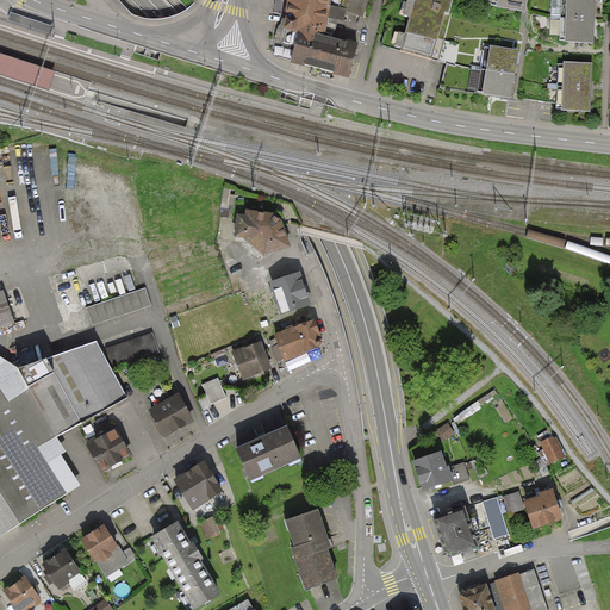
[(344,23),(347,12),(365,18),(369,0),(343,0),(341,10),(330,8),(330,0),(290,0),(285,32),(299,33),(290,66),(348,82),(358,48),(325,37),(328,20),(344,23)]
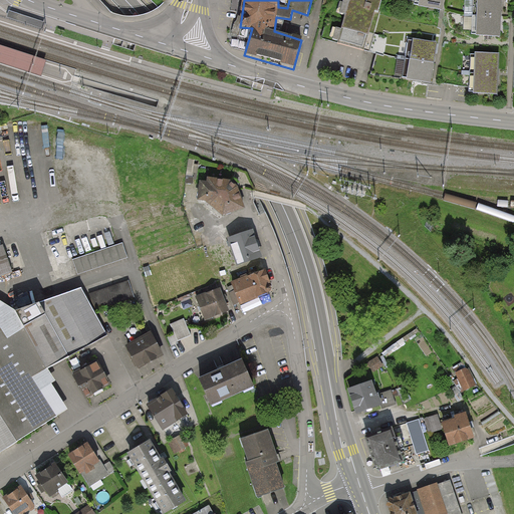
[(350,0),(338,46),(363,53),(374,15),(378,16),(382,0),(350,0)]
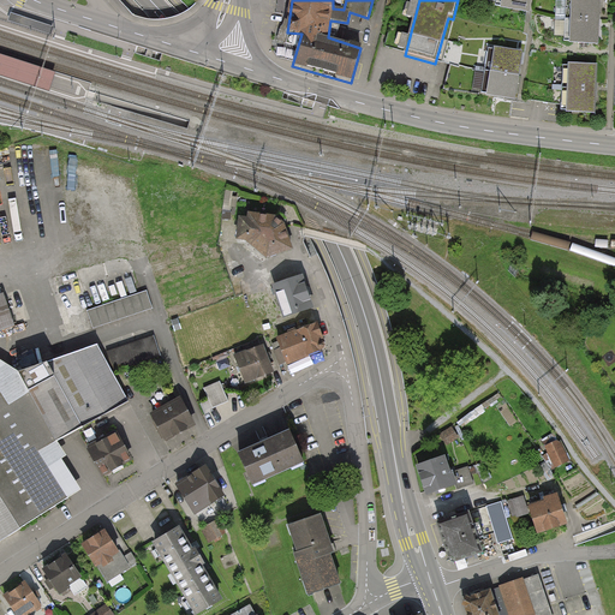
[(530,12),(531,0),(502,0),(501,7),(530,12)]
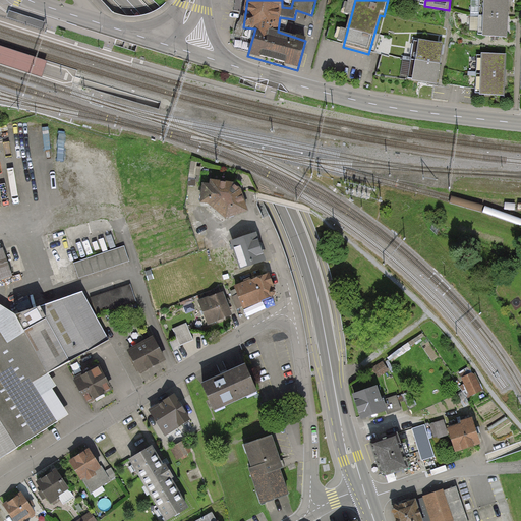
[(507,40),(508,0),(485,0),(484,39),(507,40)]
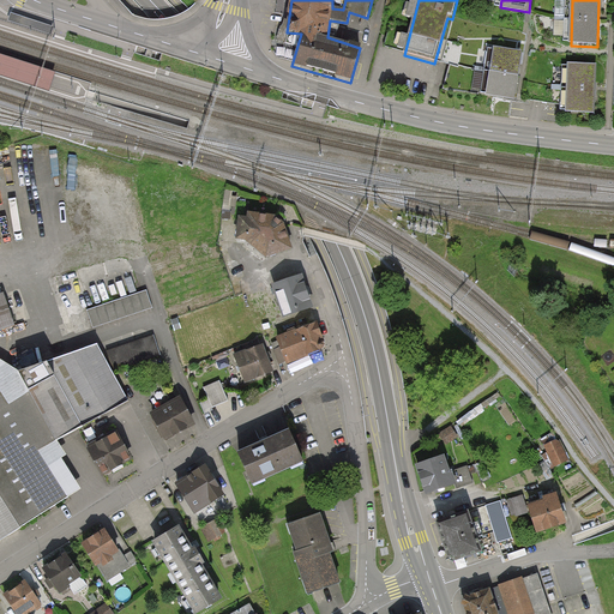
[(522,55),(494,50),(487,96),(515,101),(522,55)]
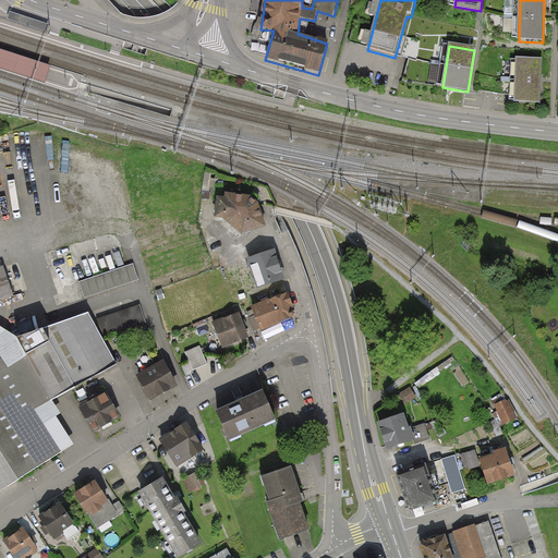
[(50,67),(0,49),(0,69),(45,83),(50,67)]
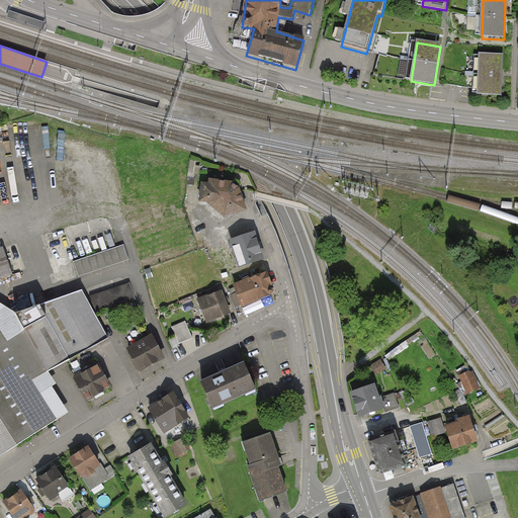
[(502,98),(503,57),(481,56),(479,97),(502,98)]
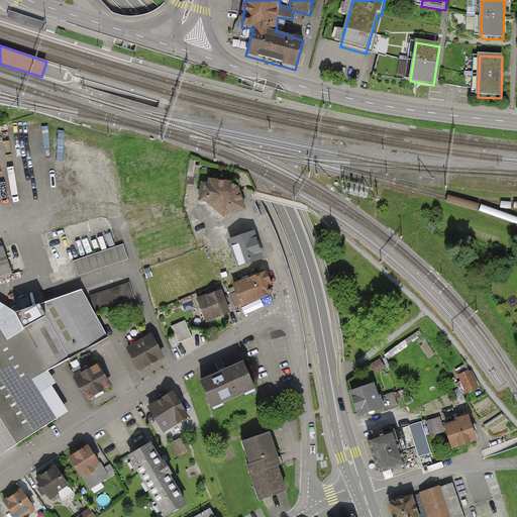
[(220,211),(221,216),(245,209),(239,189),(229,181),(208,179),(207,185),(201,184),(199,199),(205,200),(220,211)]
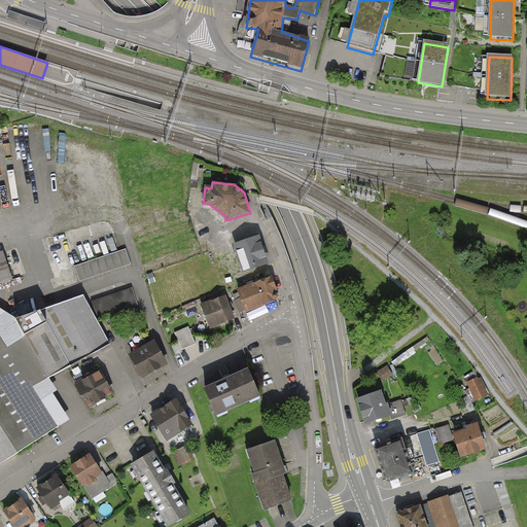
[(265,261),(256,237),(234,244),(243,270),(265,261)]
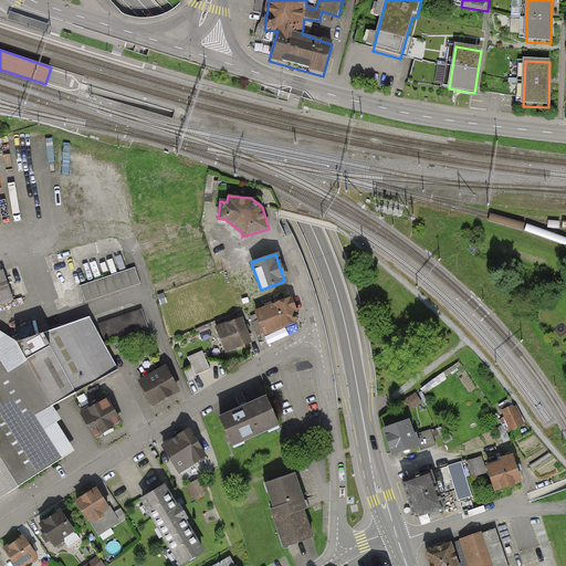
[(140,284),(135,268),(81,285),(86,302),(140,284)]
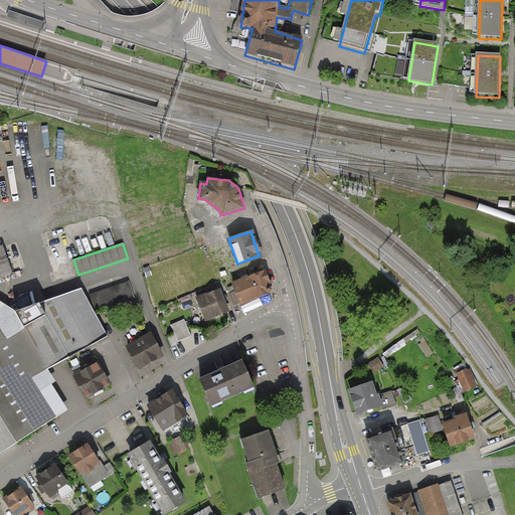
[(1,245),(0,245),(0,273),(9,271),(1,245)]
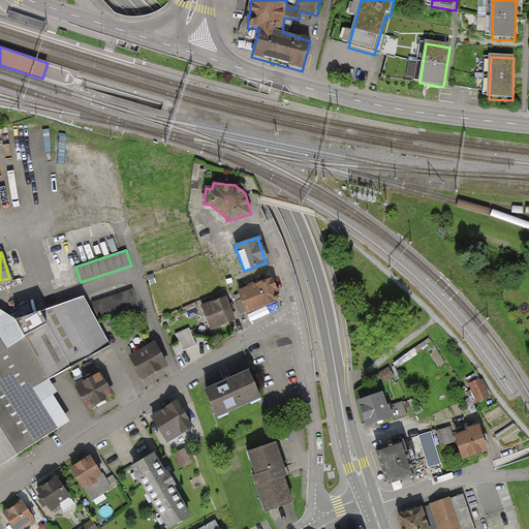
[(278,298),(271,279),(238,292),(245,311),(278,298)]
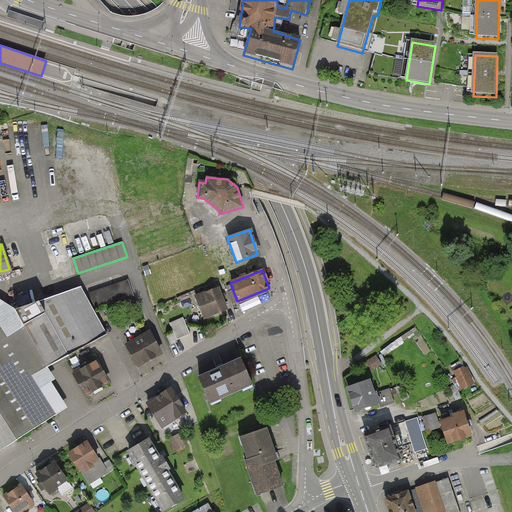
[(96,309),(133,296),(128,280),(90,292),(96,309)]
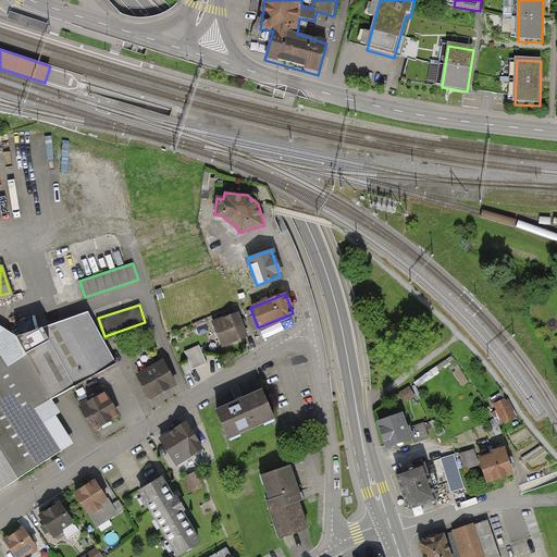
[(0,490),(73,444),(56,417),(59,413),(49,398),(114,357),(85,311),(14,335),(0,325),(0,490)]
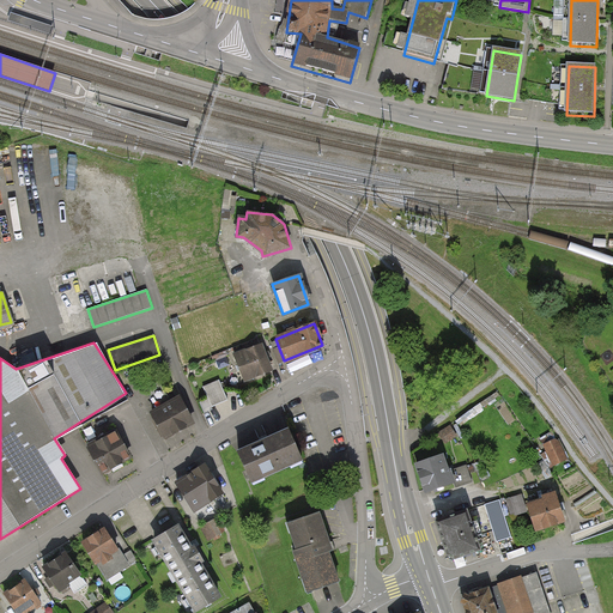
[(269,370),(259,344),(232,354),(243,381),(269,370)]
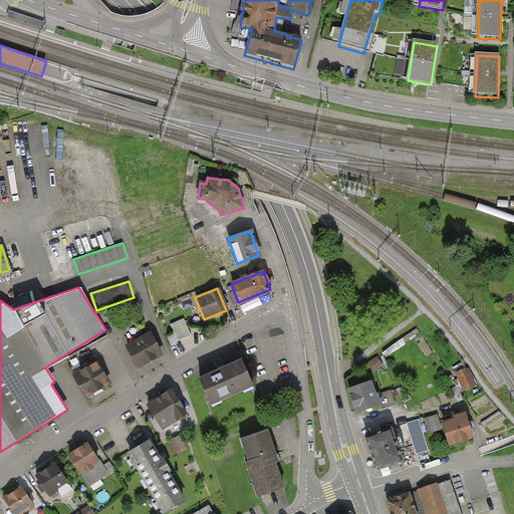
[(192,335),(184,319),(171,325),(178,341),(192,335)]
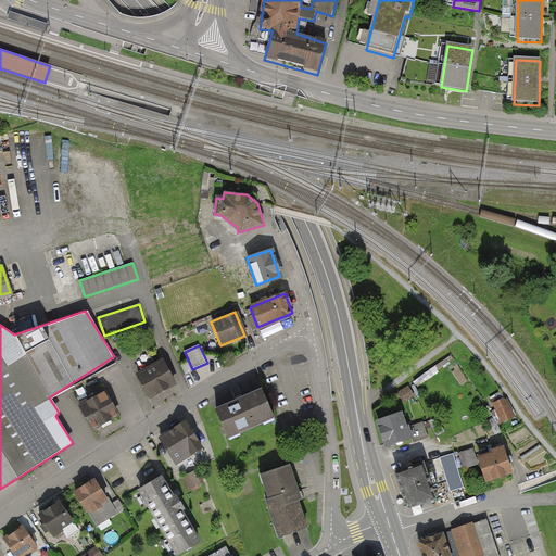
[(176,384),(162,359),(135,375),(149,400),(176,384)]
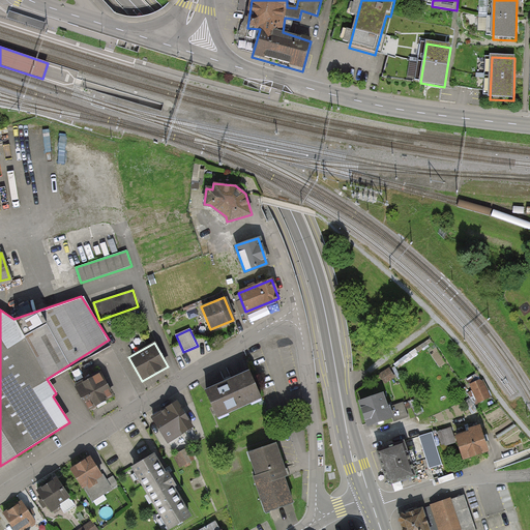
[(260,394),(251,373),(207,392),(216,414),(260,394)]
